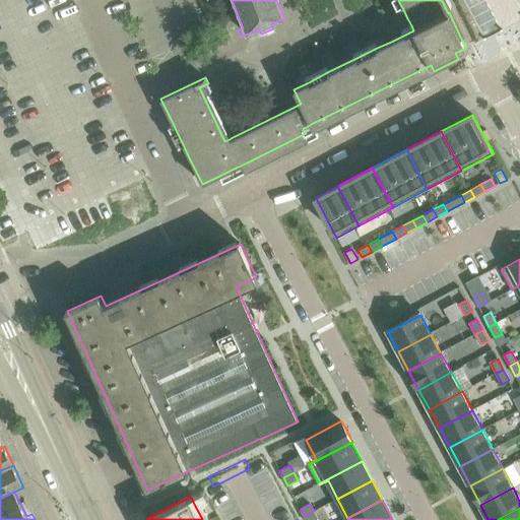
[(314,511),(305,516),(306,519),(315,519),(318,519),(314,511)]
